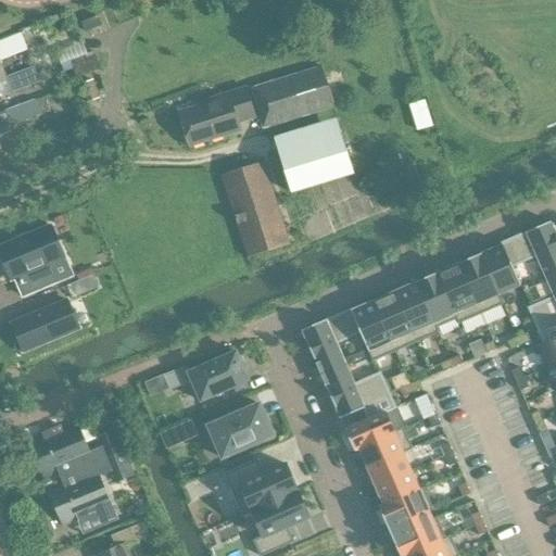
[(98,17),(84,24),(87,33),(102,26),(98,17)]
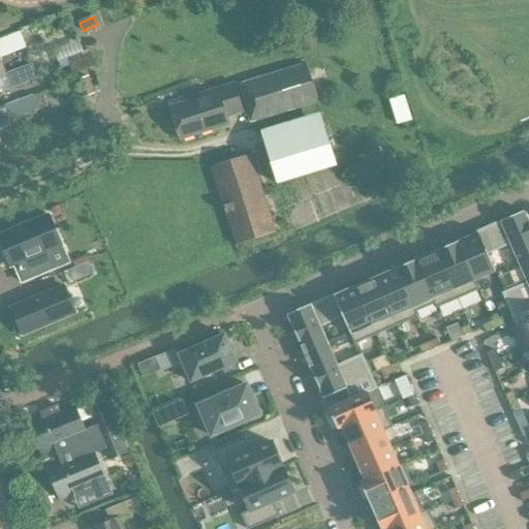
[(0,72),(5,71),(0,58),(25,50),(20,34),(0,41),(0,72)]
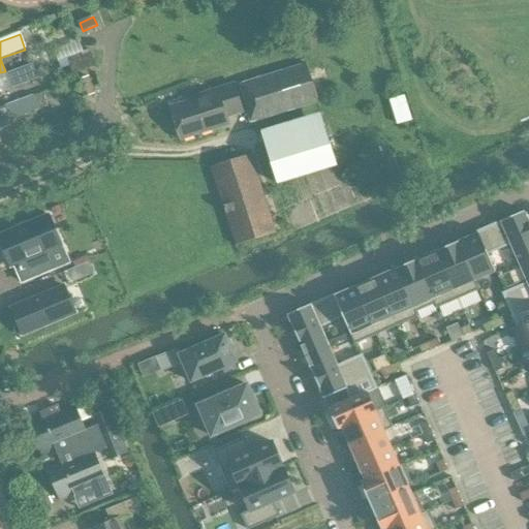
[(90,49),(67,59),(74,75),(97,65),(90,49)]
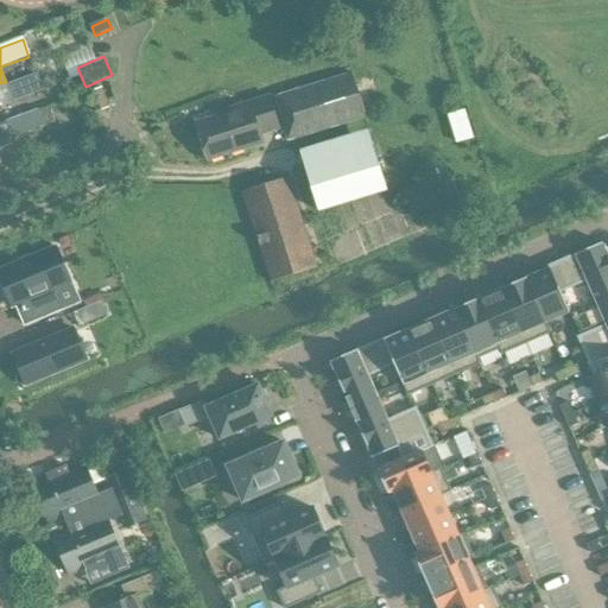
[(276,97),(290,141),(366,120),(354,76),(276,97)]
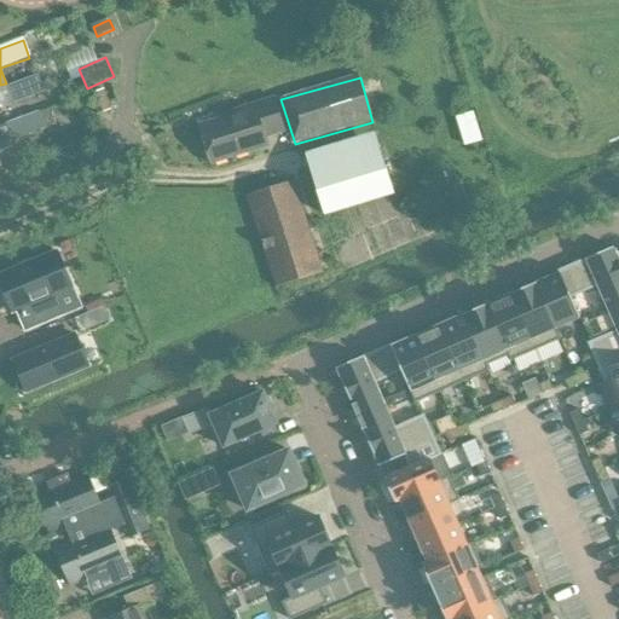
[(0,109),(7,106),(0,87),(0,127),(13,122),(0,126),(0,109)]
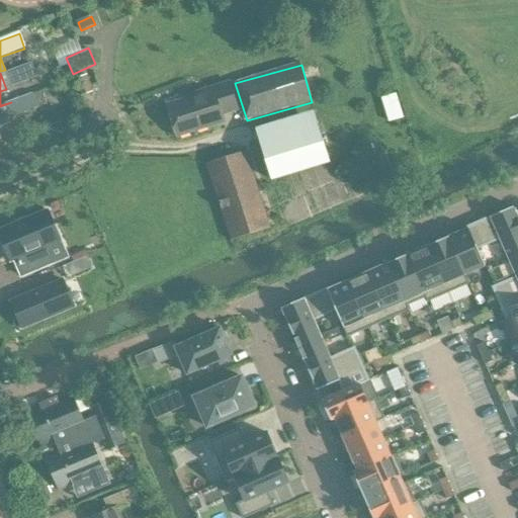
[(93,90),(87,75),(76,80),(82,95),(93,90)]
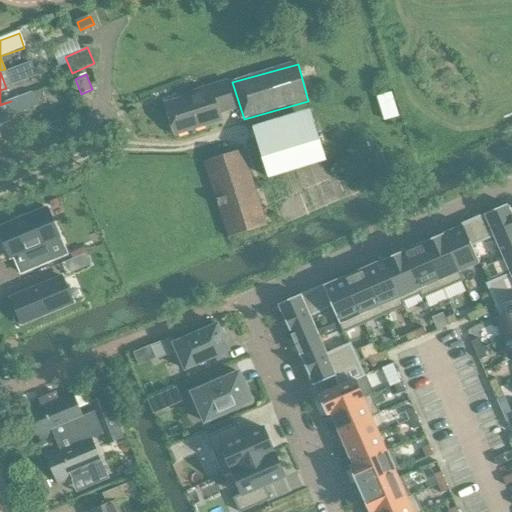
[(194,91),(194,94),(166,103),(176,136),(222,121),(220,114),(236,109),(227,81),(194,91)]
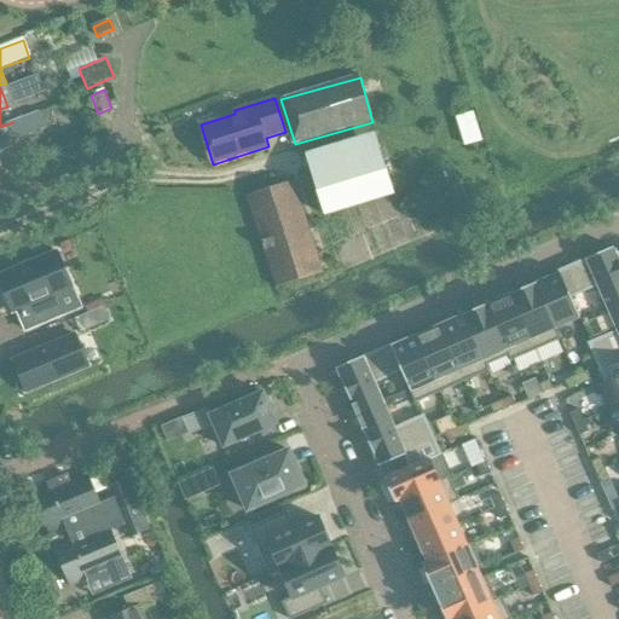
[(13,122),(0,127),(0,166),(16,161),(19,157),(13,139),(44,128),(44,129),(56,125),(50,109),(13,122)]
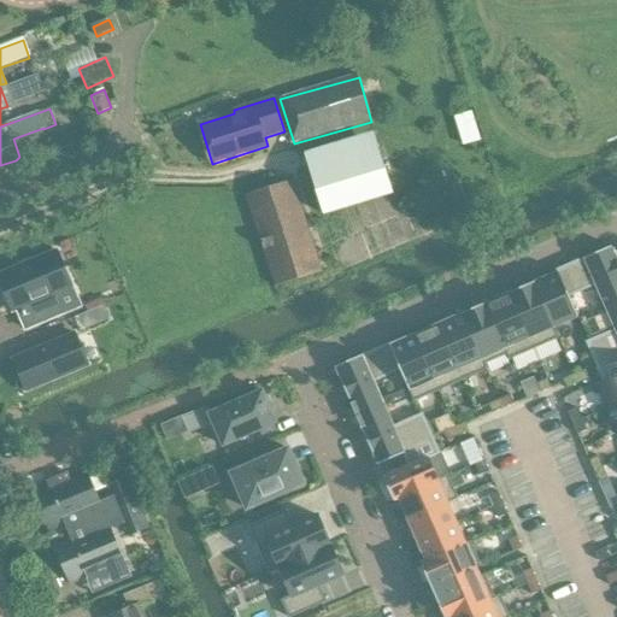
[(472,109),(457,115),(465,141),(482,136),(472,109)]
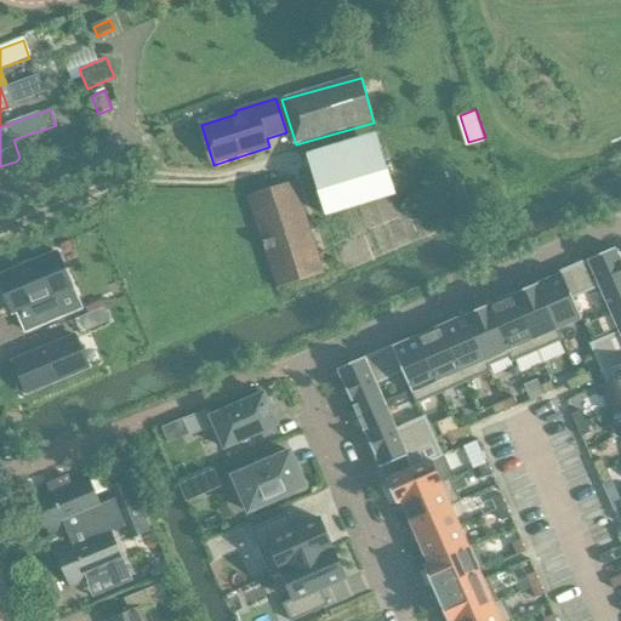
[(325,216),(396,195),(381,147),(312,169),(325,216)]
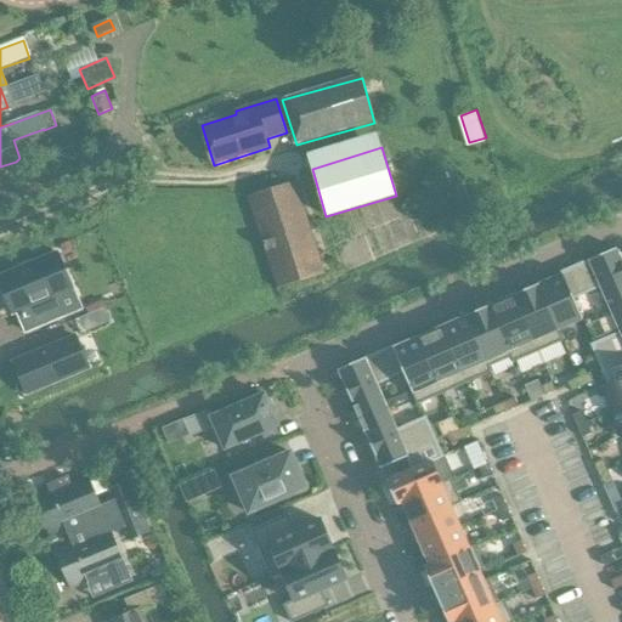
[(297,182),(250,197),(249,197),(278,288),(324,273),(297,182)]
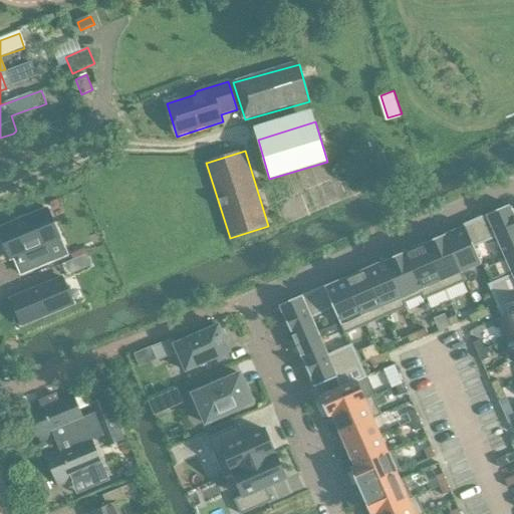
[(509,205),(462,226),(463,227),(472,248),(474,247),(496,237),(504,256),(513,251),(513,217),(513,215),(509,207),(509,205)]
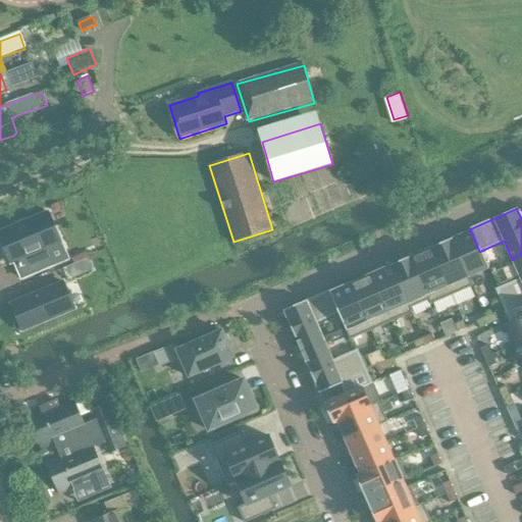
[(48,212),(0,230),(0,237),(11,264),(15,262),(22,279),(55,265),(47,249),(60,243),(48,212)]
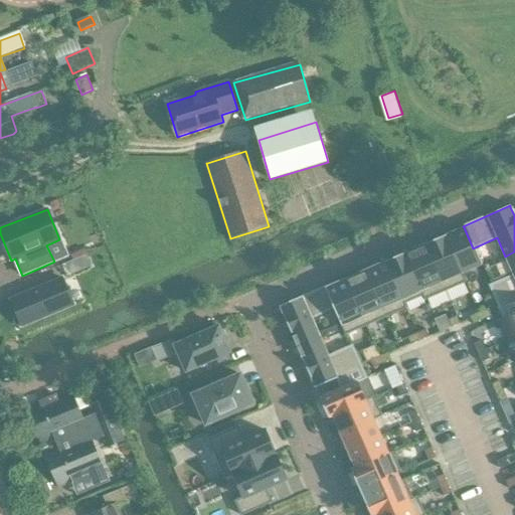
[(446,235),(445,236),(461,274),(465,283),(466,282),(462,273),(481,265),(481,266),(482,265),(475,247),(473,248),(464,227),(446,235)]
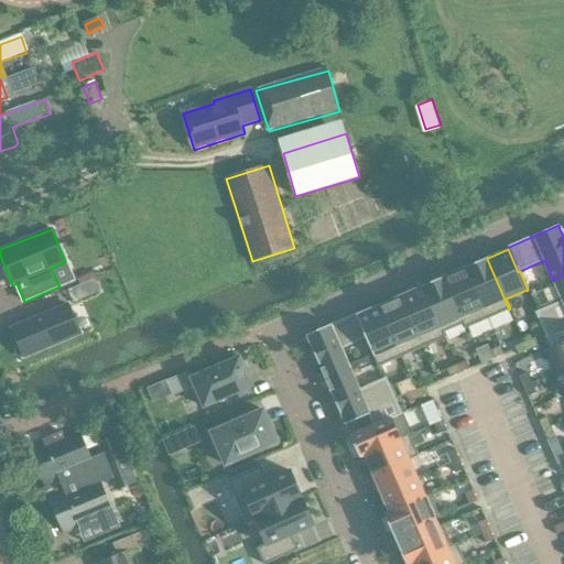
[(505,300),(487,259),(465,268),(483,310),(487,318),(509,310),(505,300)]
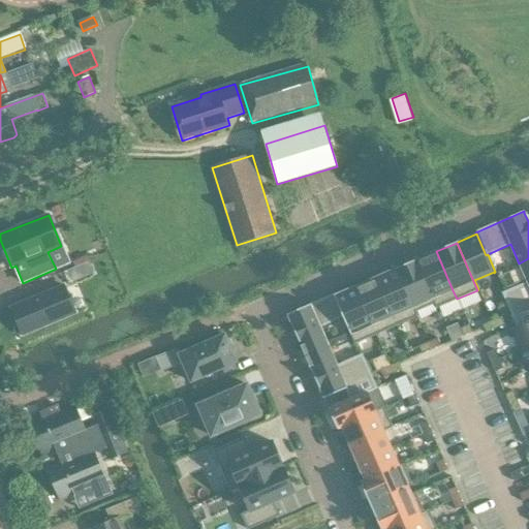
[(416,259),(416,260),(437,308),(457,299),(453,290),(436,251),(417,260),(416,259)]
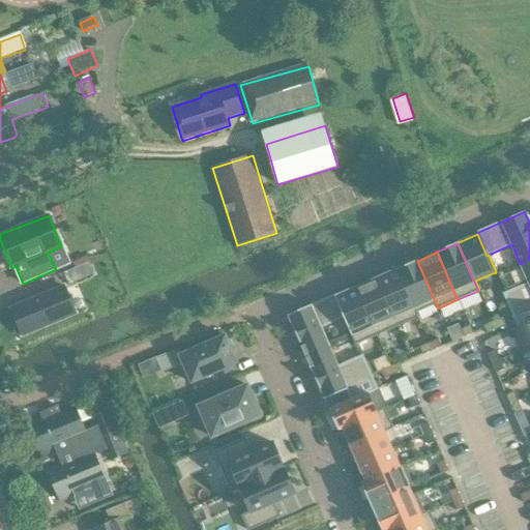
[(88,256),(72,263),(76,268),(89,262),(90,262),(88,256)]
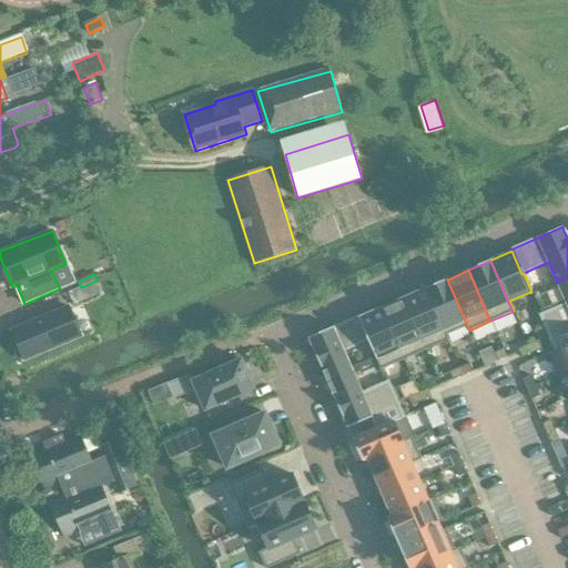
[(566,303),(539,315),(550,340),(567,331),(567,277),(557,283),(566,303)]
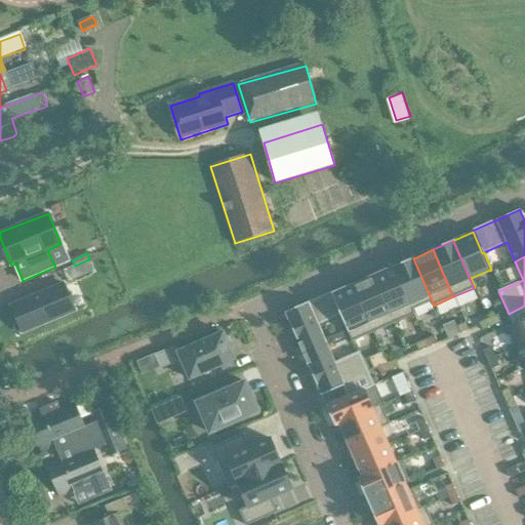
[(413,258),(393,267),(413,314),(414,314),(412,310),(431,301),(433,306),(434,306),(413,258)]
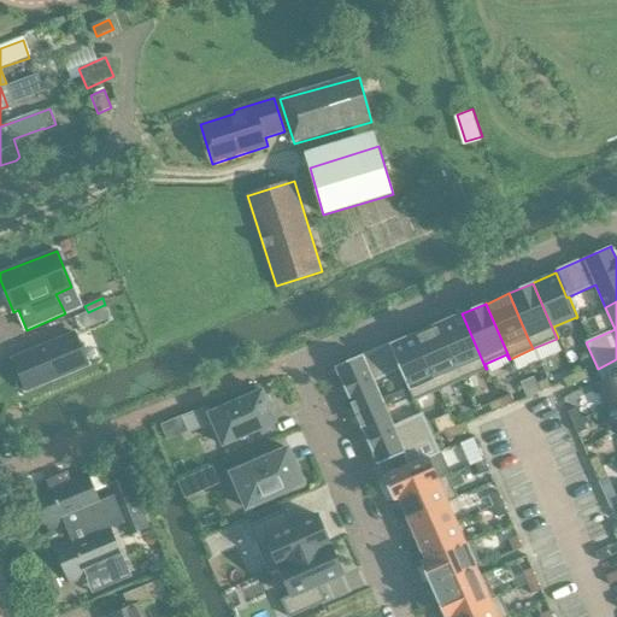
[(88,312),(78,316),(83,329),(110,318),(104,305),(88,312)]
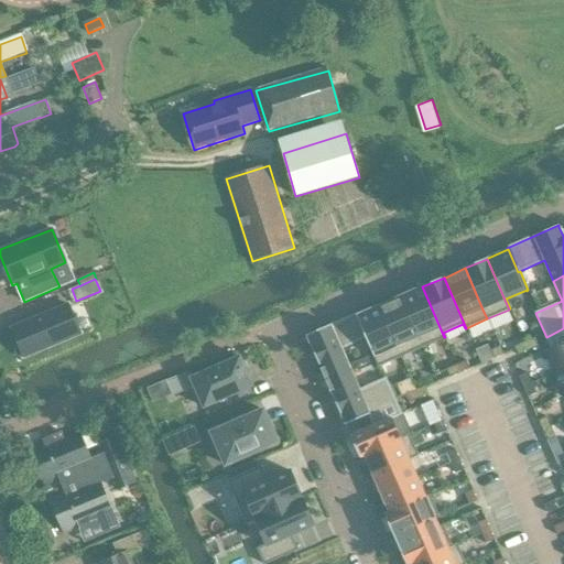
[(421,288),(401,296),(423,347),(444,337),(422,286),(421,288)]
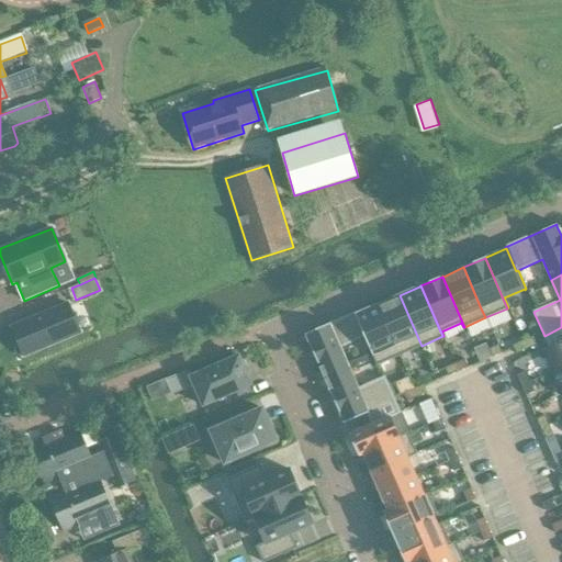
[(400,295),(378,305),(400,355),(422,346),(400,295)]
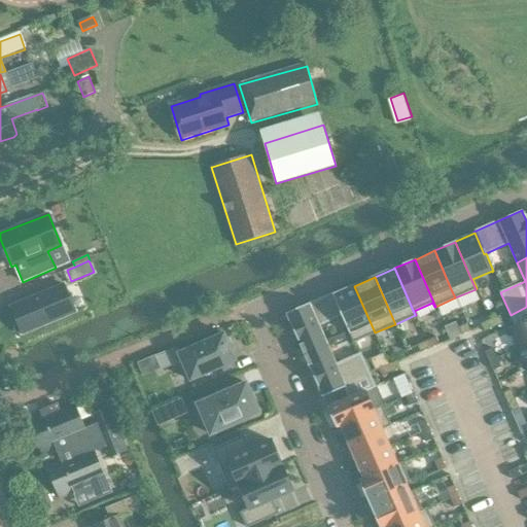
[(64,285),(11,307),(23,334),(75,312),(64,285)]
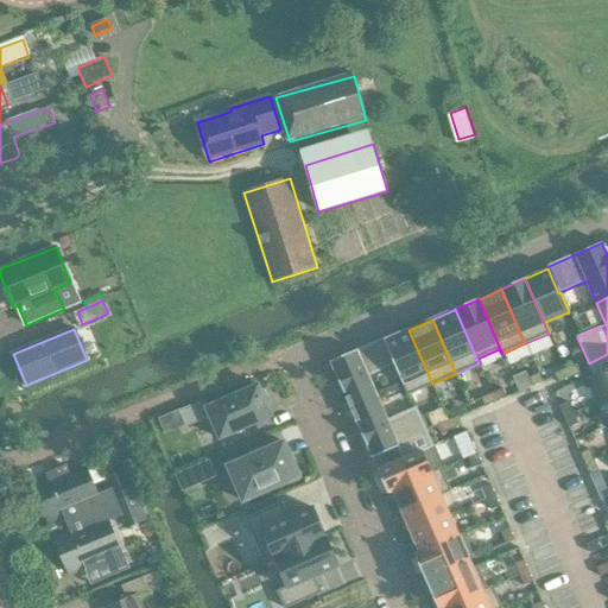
[(409,330),(386,340),(397,363),(394,365),(407,396),(432,384),(409,330)]
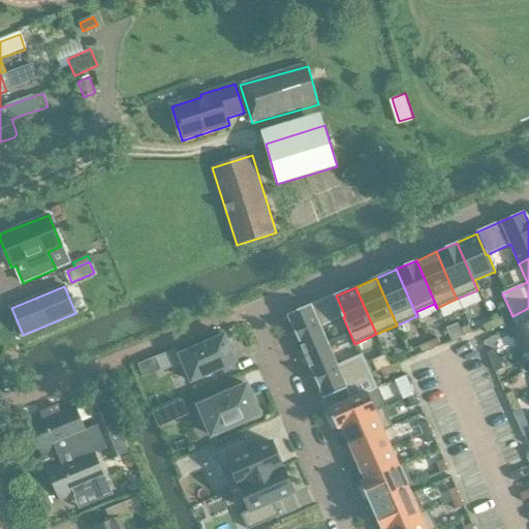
[(335,293),(287,315),(287,316),(291,324),(299,343),(300,343),(306,356),(329,346),(319,328),(343,317),(345,316),(336,296),(335,293)]
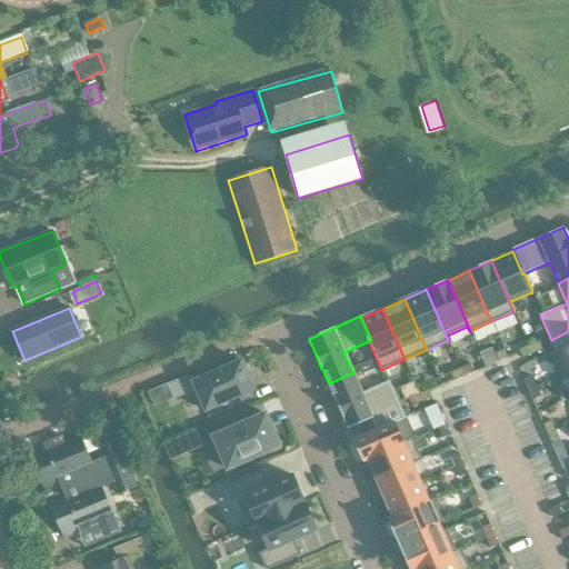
[(539,341),(529,346),(532,353),(542,349),(539,341)]
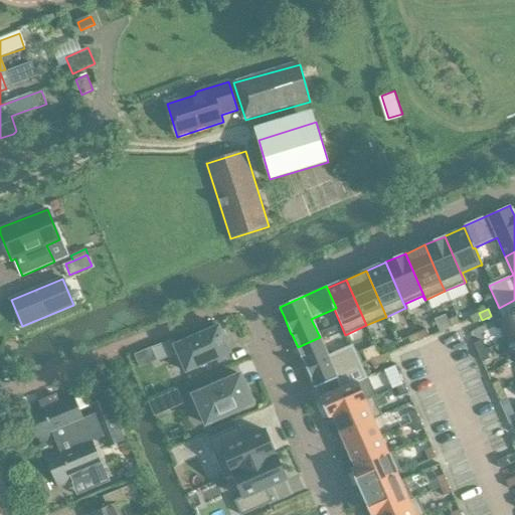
[(514,312),(499,319),(508,339),(514,336),(514,312)]
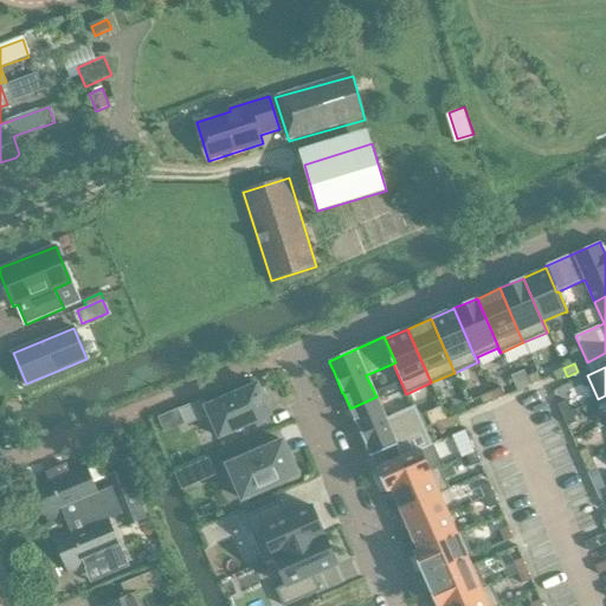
[(563,368),(552,373),(556,382),(567,376),(563,368)]
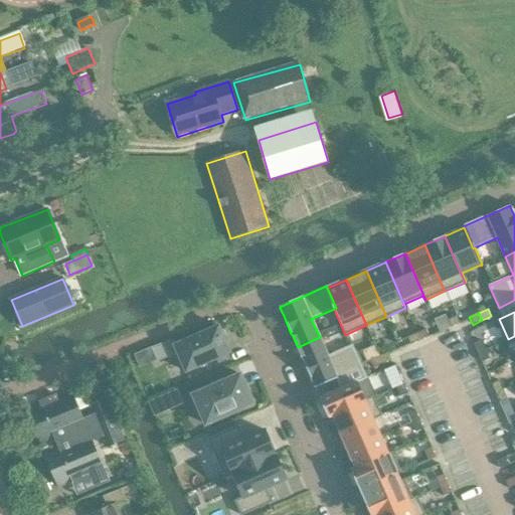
[(457,316),(447,320),(451,328),(460,324),(457,316)]
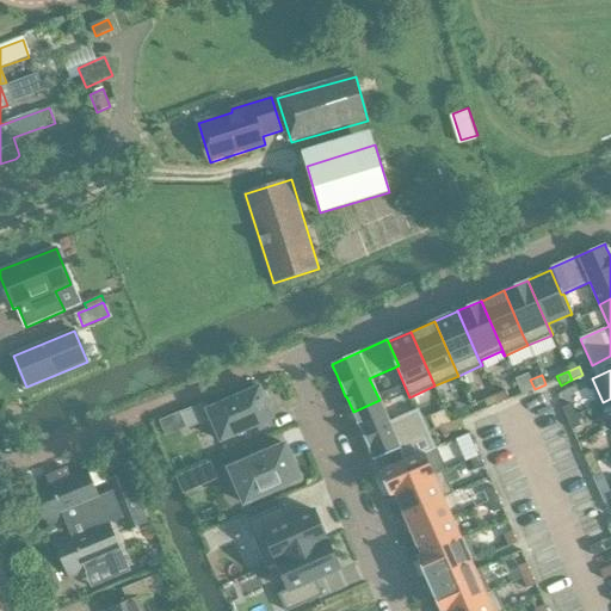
[(205,402),(179,413),(186,430),(211,419),(221,442),(273,419),(259,387),(208,409),(205,402)]
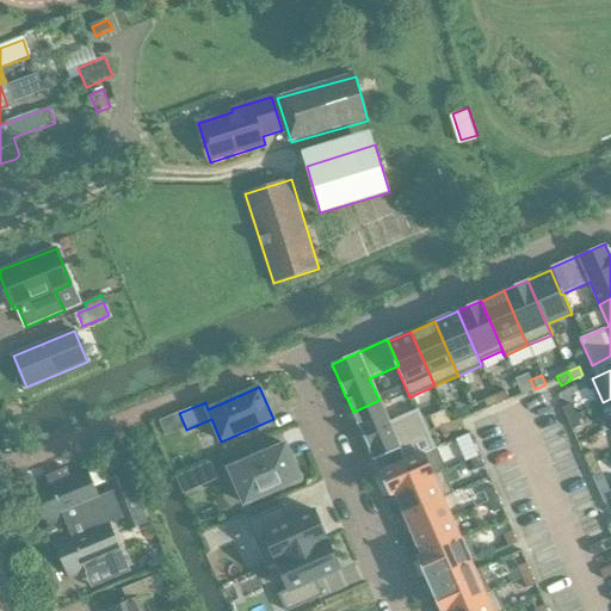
[(505,390),(494,396),(498,405),(510,400),(505,390)]
